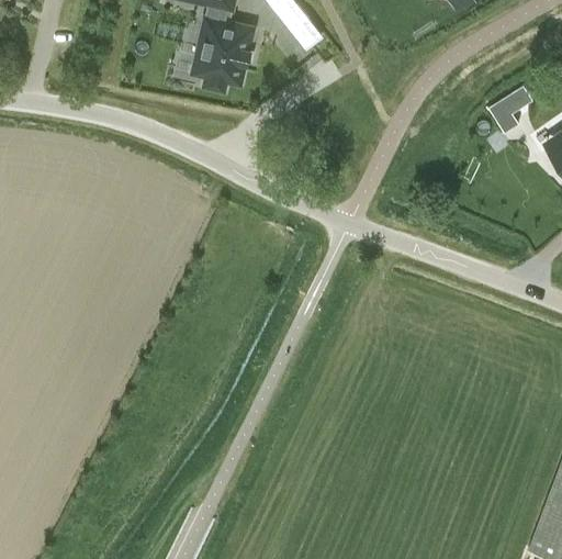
[(234,0),(186,0),(211,6),(208,19),(205,19),(192,74),(205,77),(203,87),(223,91),(226,81),(239,86),(245,64),(247,65),(250,51),(248,51),(253,30),(222,22),(225,9),(232,11),(234,0)]
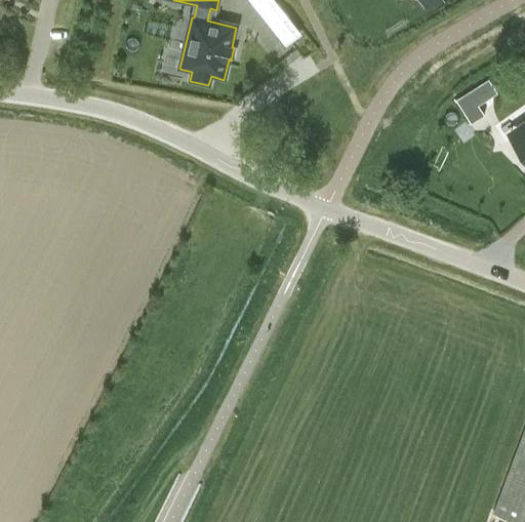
[(273,0),(247,0),(285,44),(299,32),(273,0)]
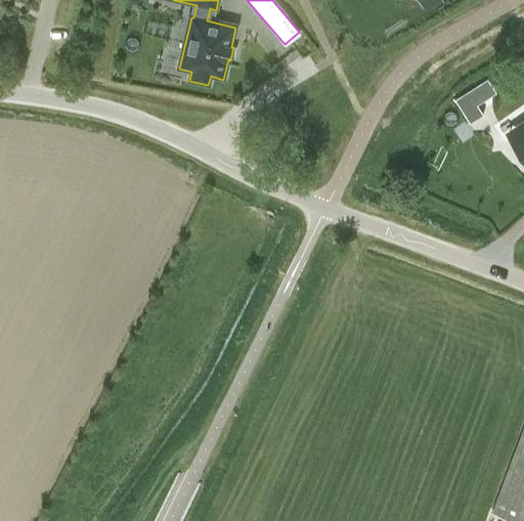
[(463,114),(470,125),(484,116),(477,104),(468,92),(454,101),(463,114)]
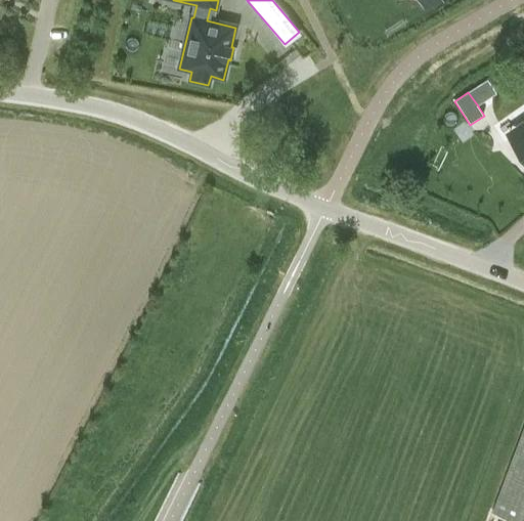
[(523,129),(523,131),(512,139),(523,157),(523,123),(521,125),(523,129)]
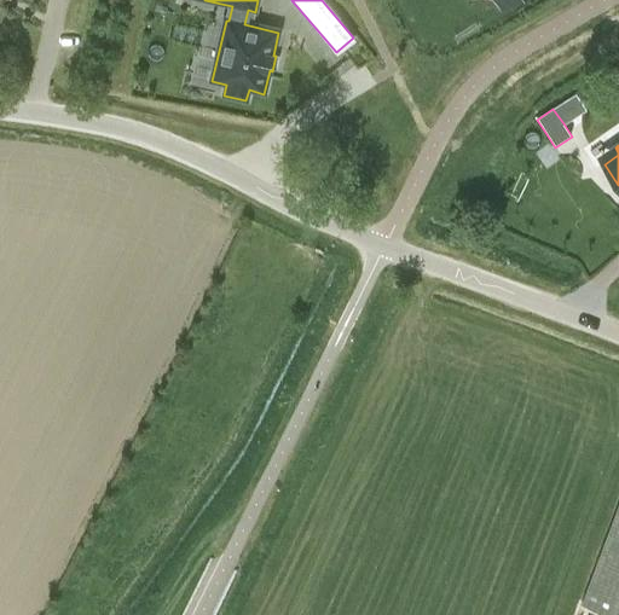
[(618,614),(618,504),(582,607),(605,614),(618,614)]
